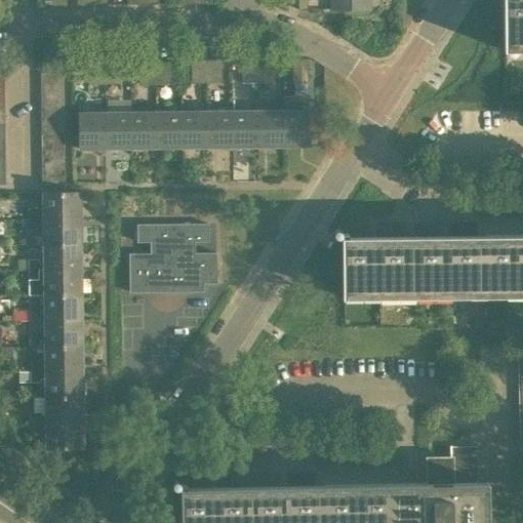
[(51,0),(52,9),(69,8),(68,0),(51,0)]
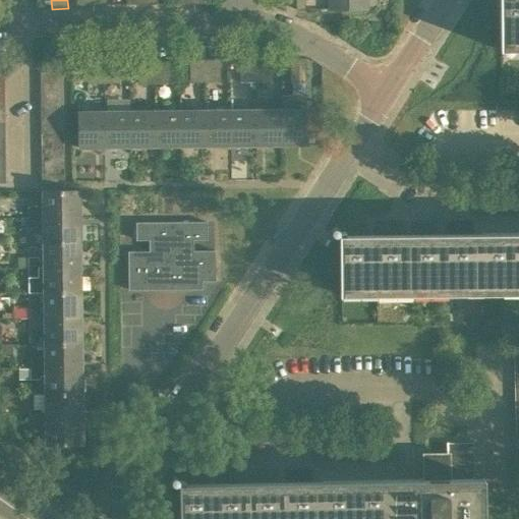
[(78,0),(78,8),(94,8),(93,0),(78,0)]
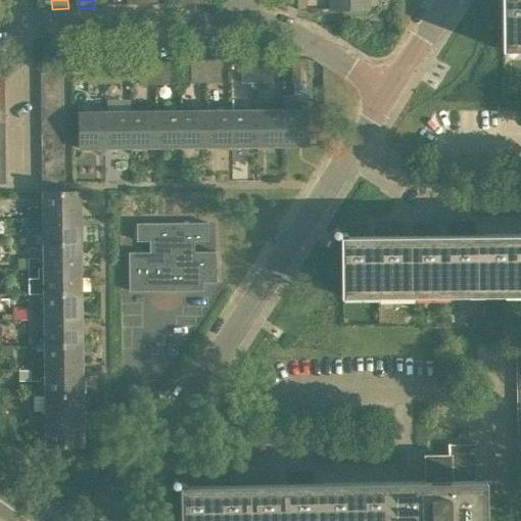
[(308,0),(298,0),(299,12),(309,12),(308,0)]
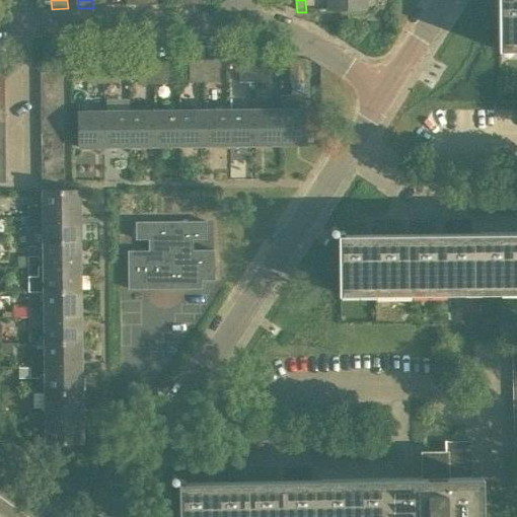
[(368,12),(367,0),(328,0),(329,12),(368,12)]
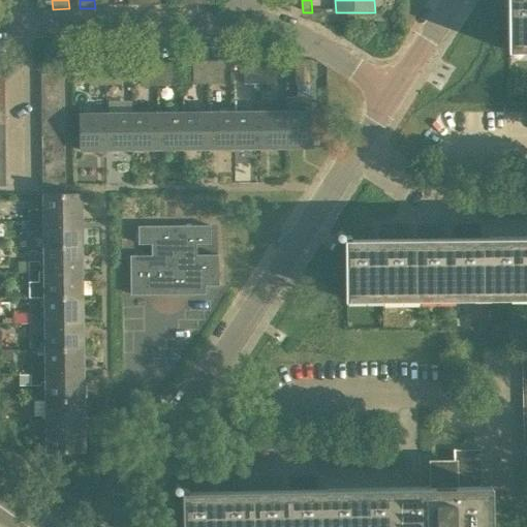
[(526,0),(507,0),(508,53),(526,52),(526,0)]
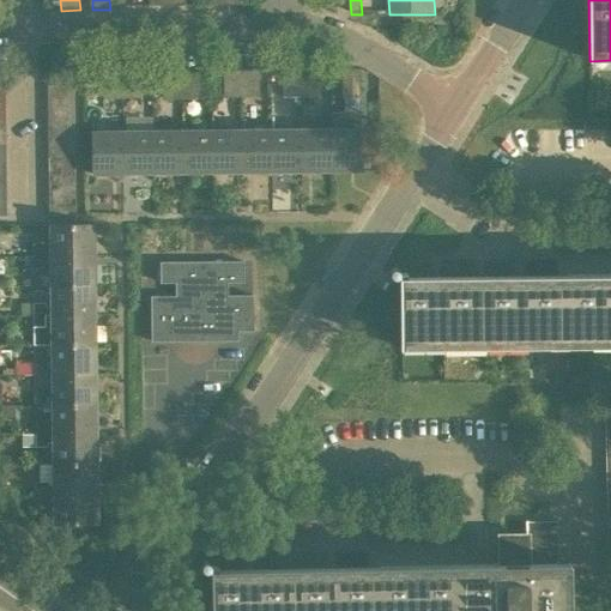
[(363,98),(363,72),(344,72),(345,100),(363,98)]
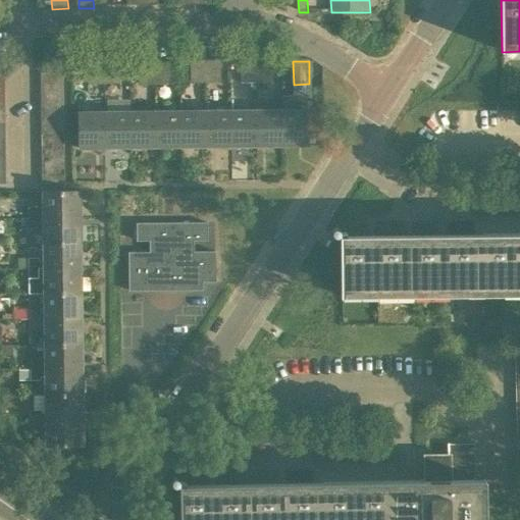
[(192,86),(207,86),(207,62),(192,62),(192,86)]
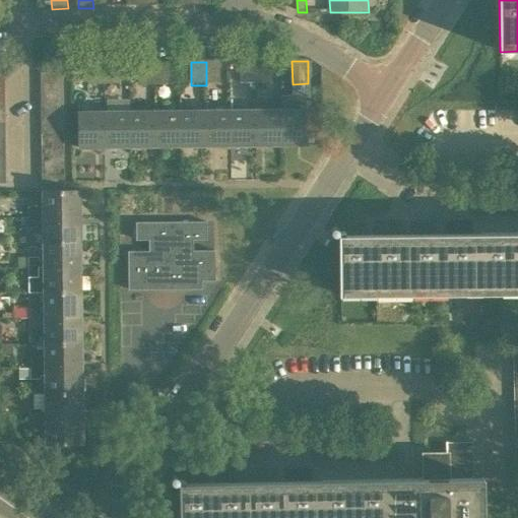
[(221,62),(206,62),(206,85),(221,84),(221,62)]
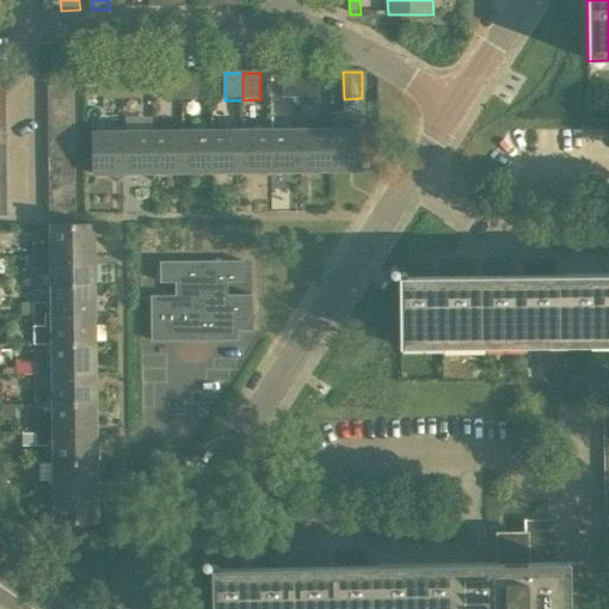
[(284,99),(302,99),(301,73),(284,73),(284,99)]
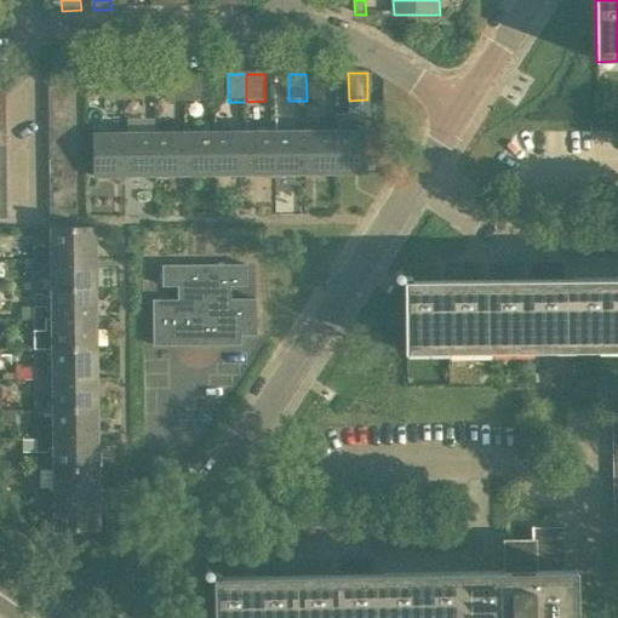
[(324,74),(305,74),(307,101),(324,101),(324,74)]
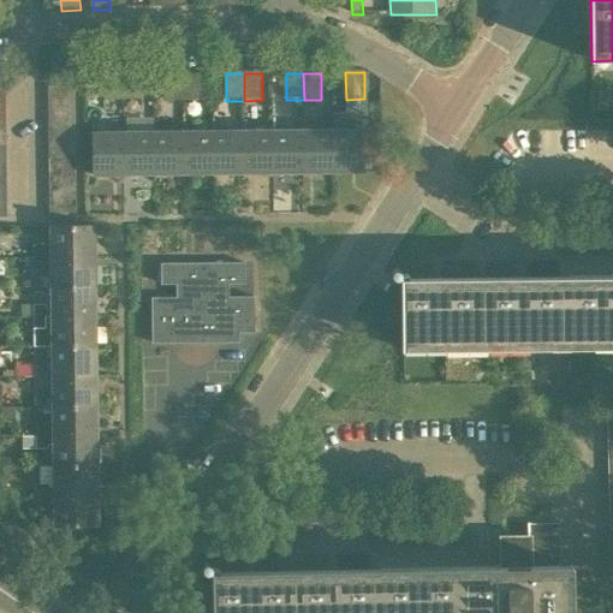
[(142,75),(125,75),(125,102),(143,101),(142,75)]
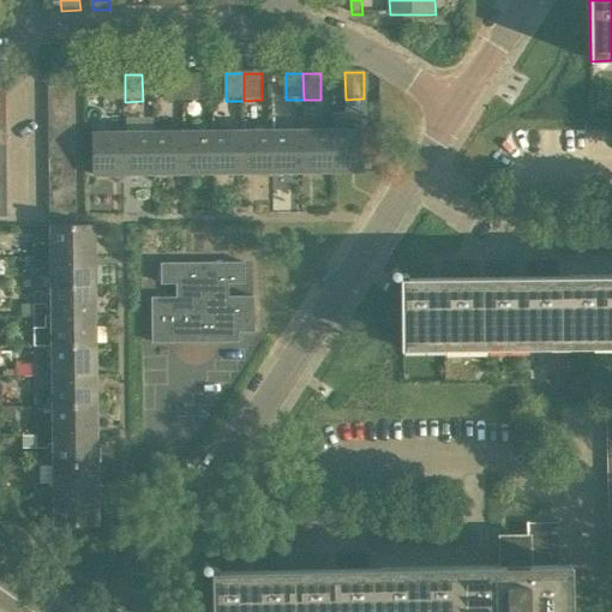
[(167,101),(184,101),(184,75),(166,75),(167,101)]
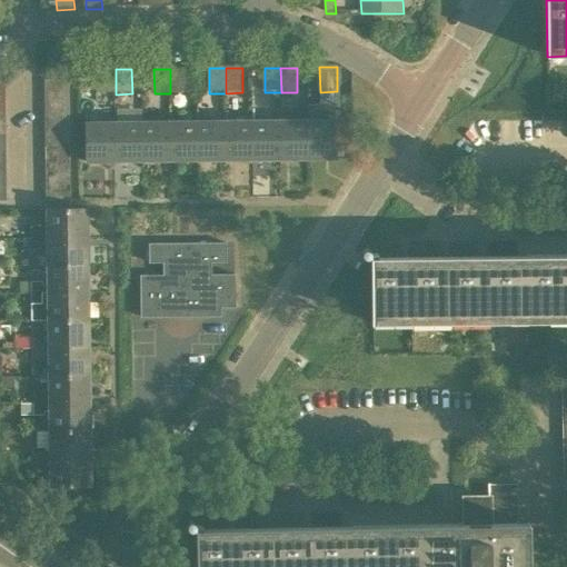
[(187,69),(170,69),(170,93),(187,93),(187,69)]
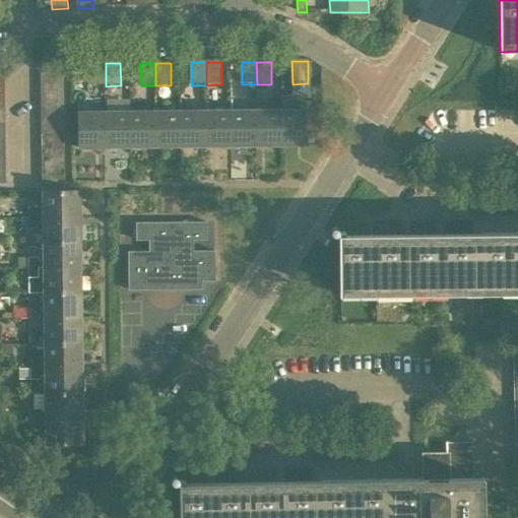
[(43,75),(43,87),(64,87),(64,75),(43,75)]
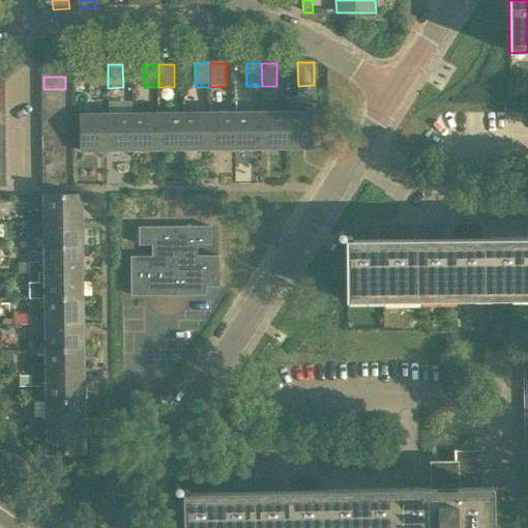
[(44,101),(66,101),(65,89),(44,89),(44,101)]
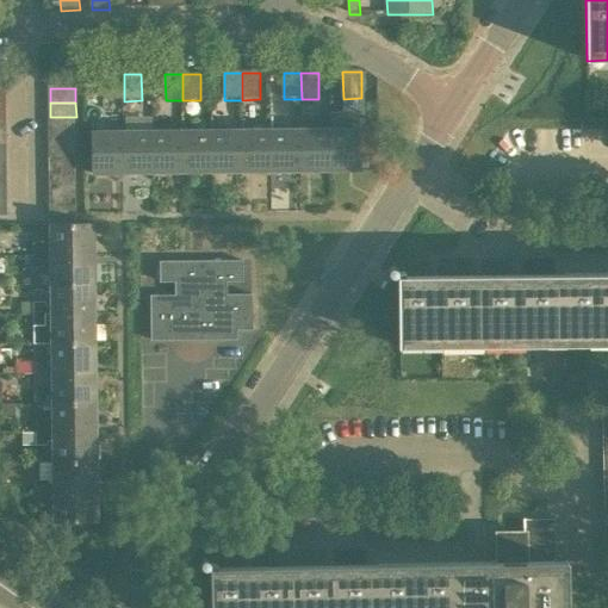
[(50,131),(76,131),(76,117),(50,117),(50,131)]
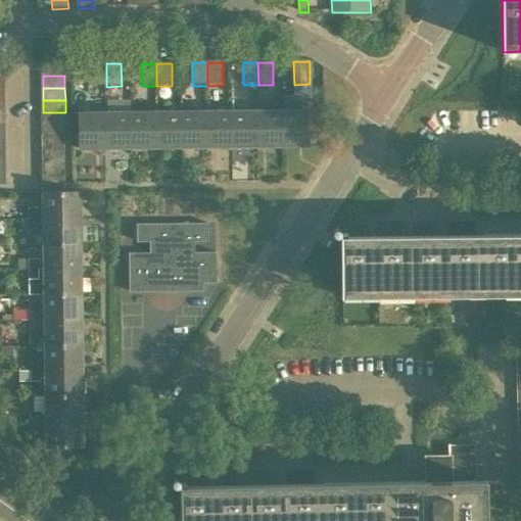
[(43,125),(65,125),(65,112),(43,112),(43,125)]
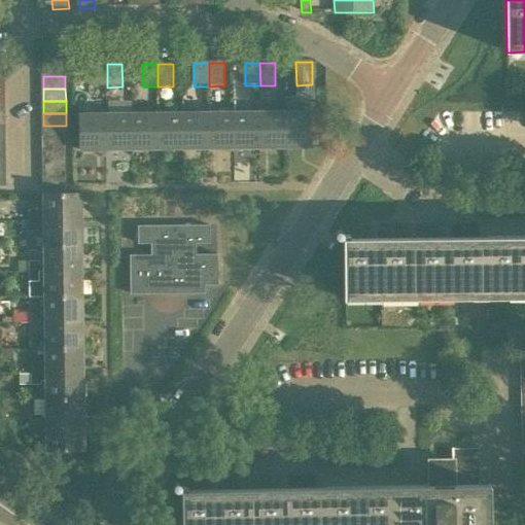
[(311,113),(285,114),(285,149),(312,149),(312,147),(311,113)]
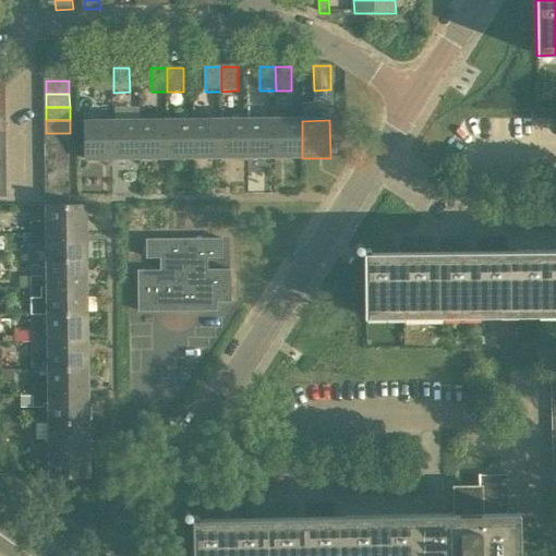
[(194,122),(195,160),(222,159),(221,121),(194,122)]
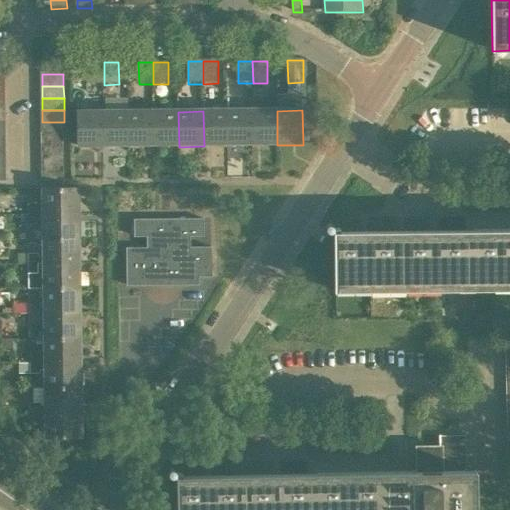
[(203,111),(204,146),(228,146),(228,111),(203,111)]
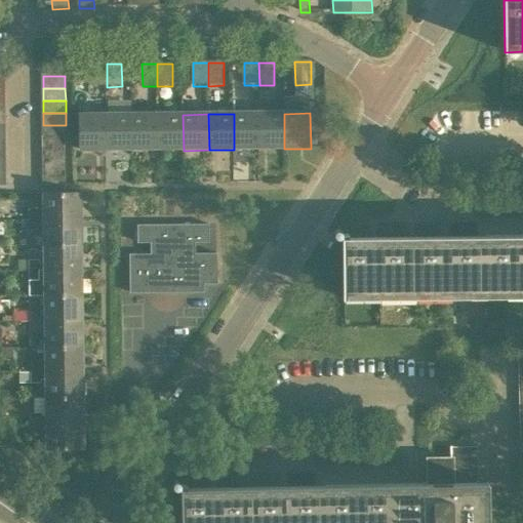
[(234,114),(234,150),(259,150),(258,114),(234,114)]
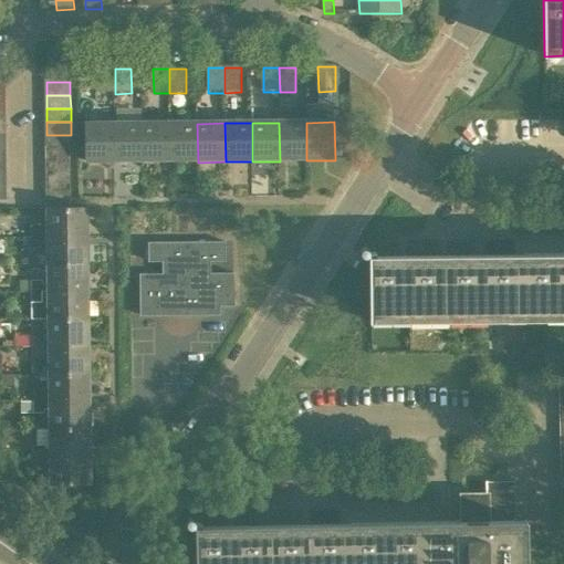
[(279,123),(280,162),(306,160),(306,123),(279,123)]
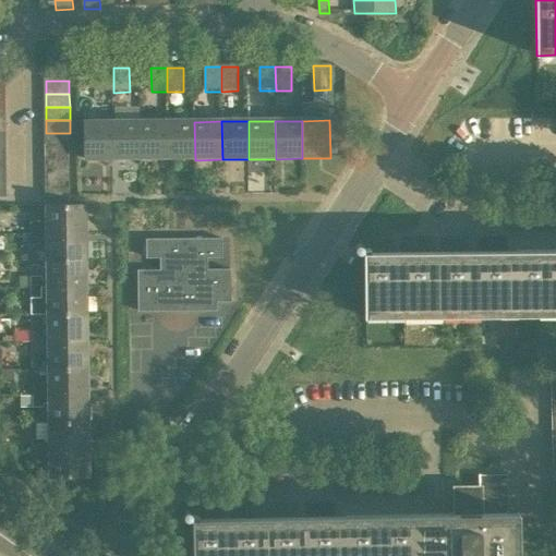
[(141,161),(140,122),(113,123),(113,161),(141,161)]
